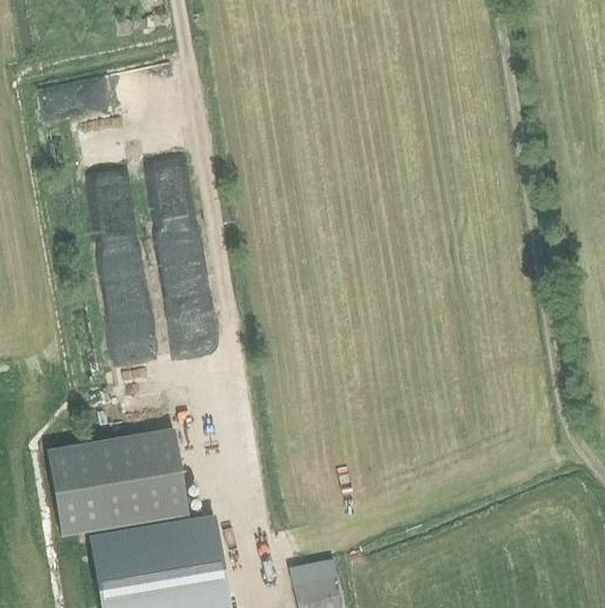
[(131,68),(45,87),(52,123),(139,104),(131,68)]
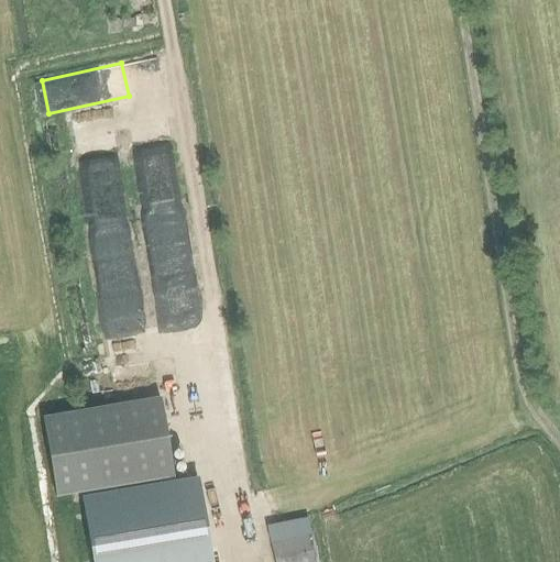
[(86,145),(88,193),(129,190),(127,143),(86,145)]
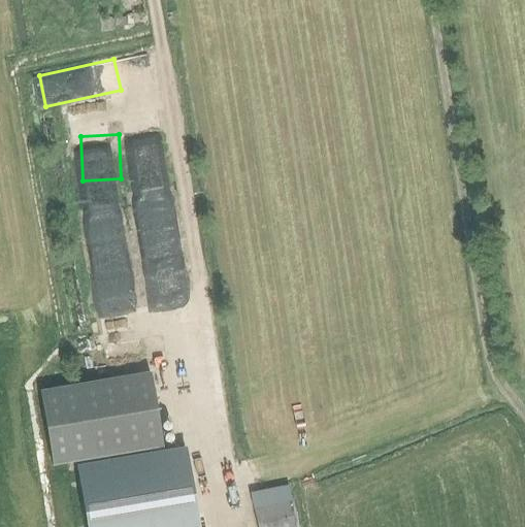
[(140,193),(176,184),(169,156),(155,160),(157,167),(135,172),(140,193)]
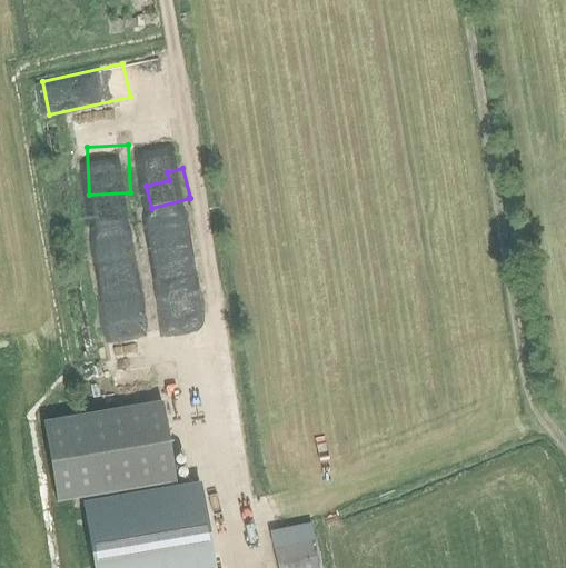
[(164,400),(46,420),(59,501),(177,481),(164,400)]
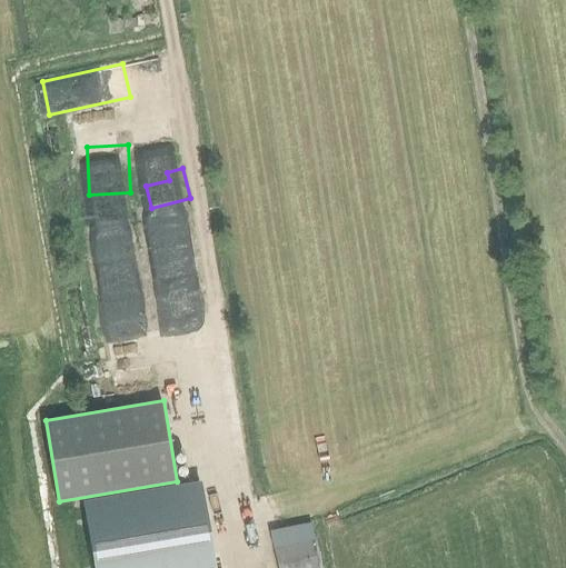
[(98,567),(216,567),(201,485),(87,506),(98,567)]
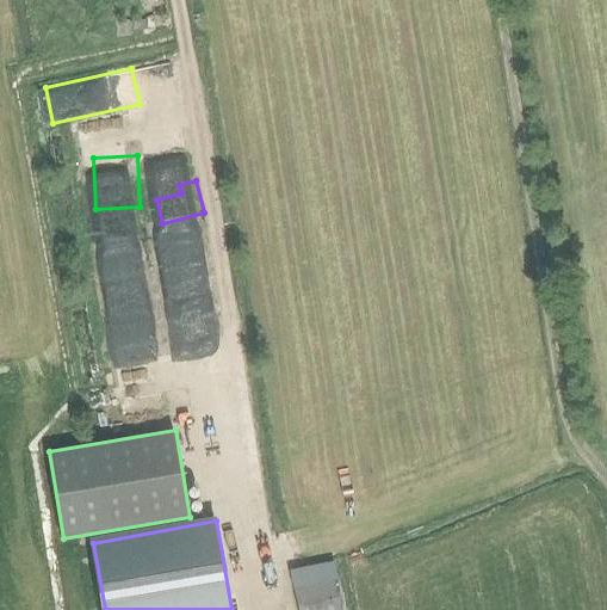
[(344,609),(336,579),(296,589),(301,609),(344,609)]
